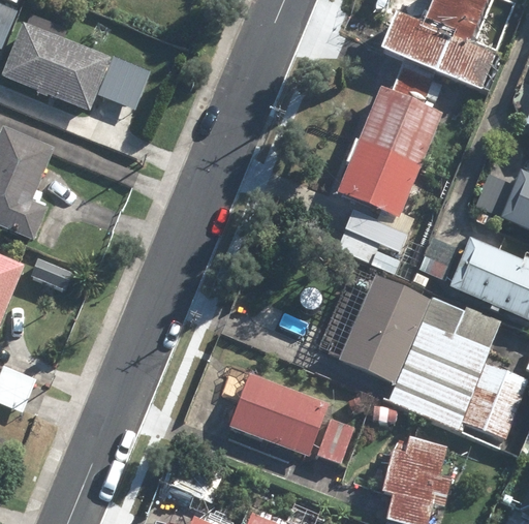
[(469,43),(487,0),(434,0),(430,12),(425,10),(428,0),(390,0),(373,43),(381,47),(379,50),(483,91),(497,55),(469,43)]
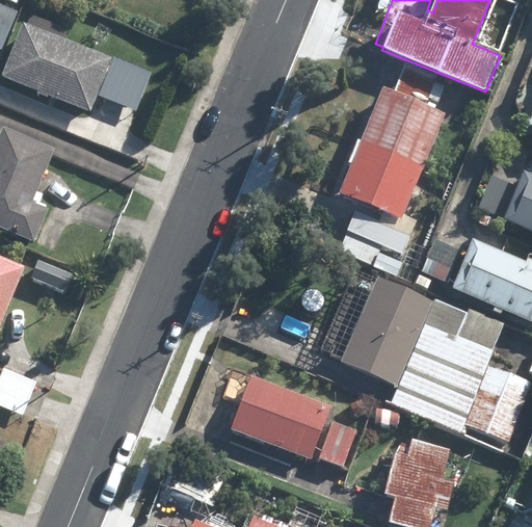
[(0,47),(18,9),(0,1),(0,47)]
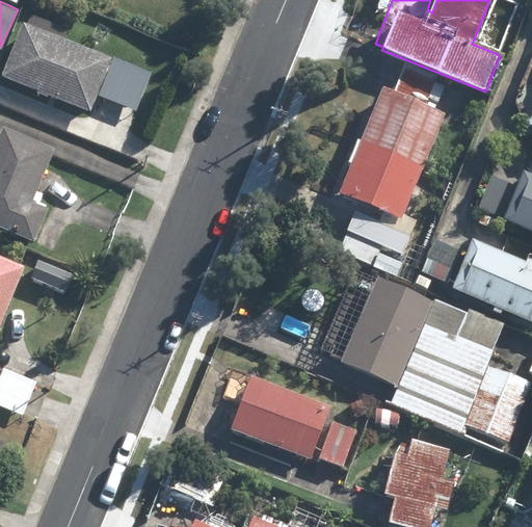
[(111,58),(23,22),(1,75),(89,110),(111,58)]
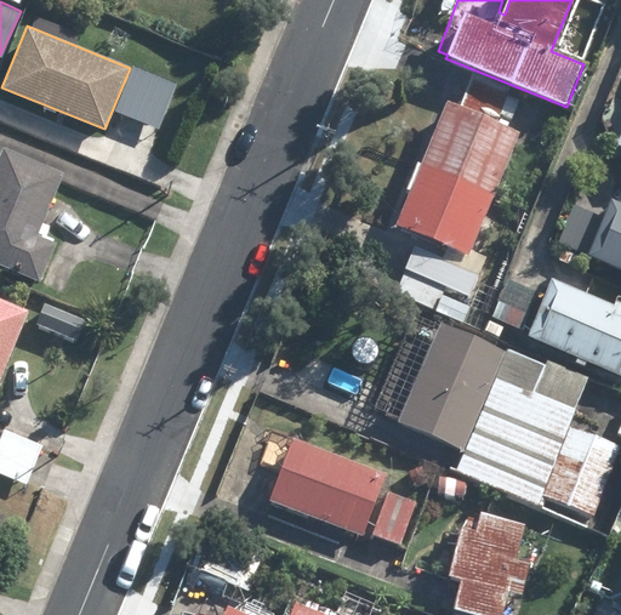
[(177,83),(134,64),(114,110),(159,127),(177,83)]
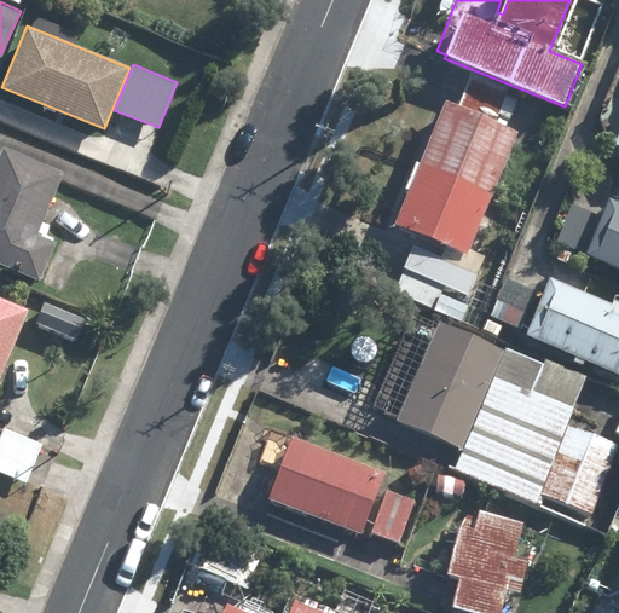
[(472,71),(458,105),(445,99),(394,225),(468,254),(518,131),(495,122),(509,86),(472,71)]
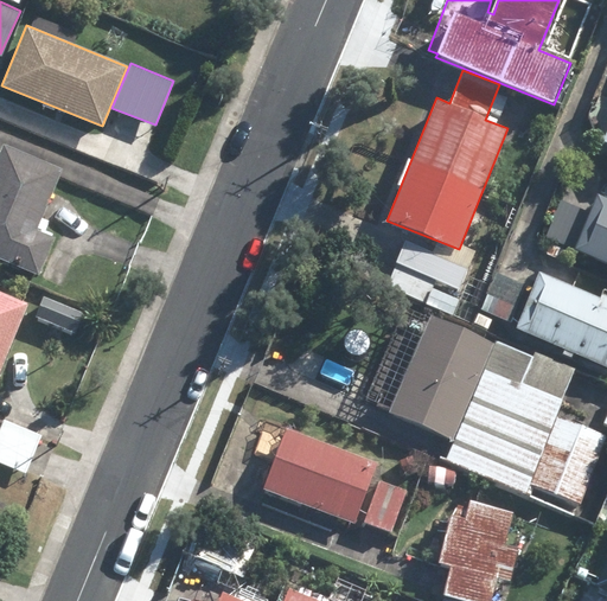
[(0,259),(39,275),(55,240),(37,231),(63,170),(2,145),(0,151),(0,259)]
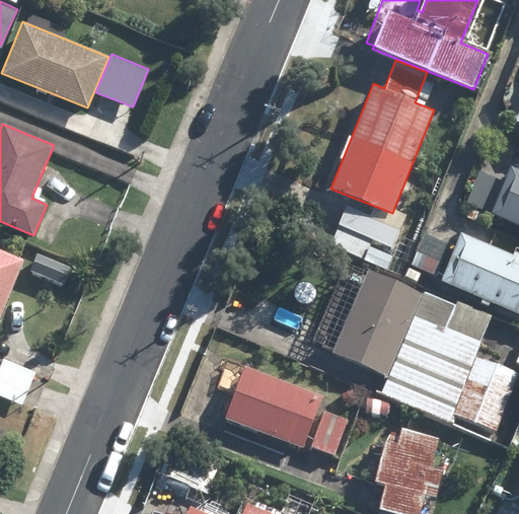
[(518,168),(509,165),(504,178),(479,169),(466,202),(492,212),(490,216),(518,227),(518,168)]
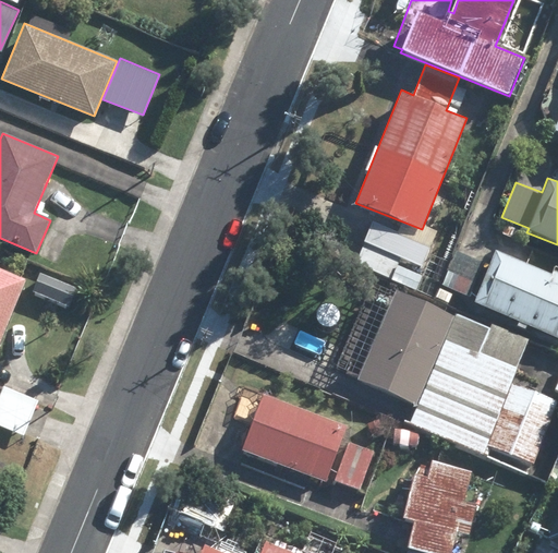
[(483,261),(456,249),(441,284),(469,295),(483,261)]
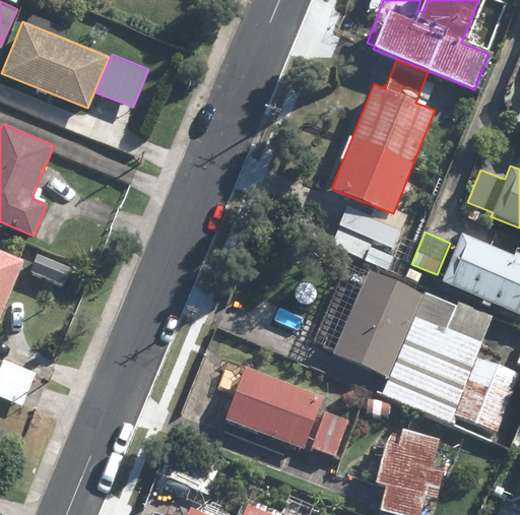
[(462,233),(442,280),(519,314),(519,252),(516,251),(514,254),(462,233)]
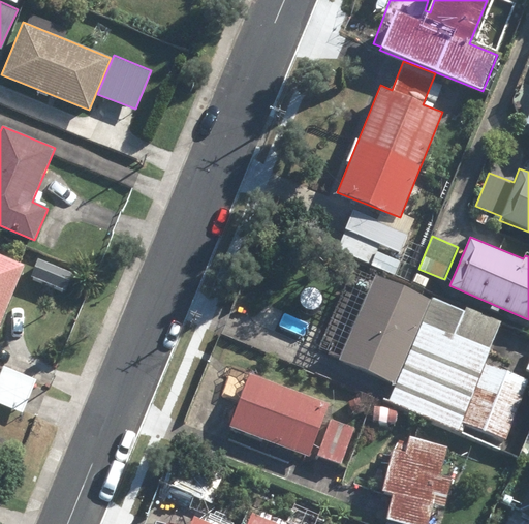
[(0,325),(26,267),(0,255),(0,325)]
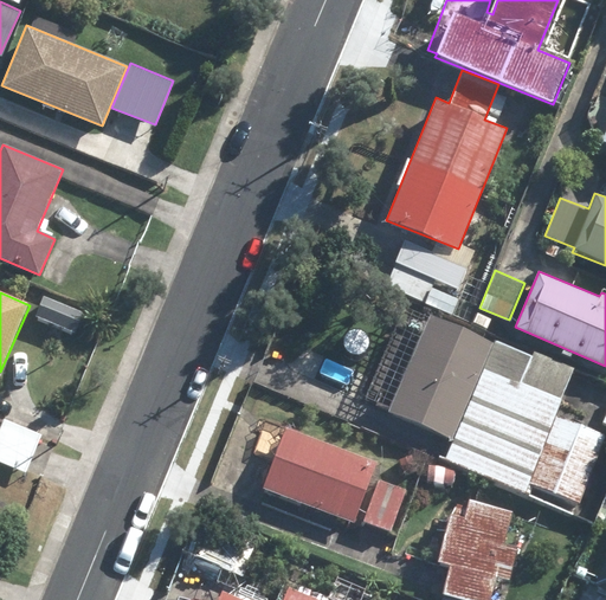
[(492,341),(430,315),(388,412),(451,439),(492,341)]
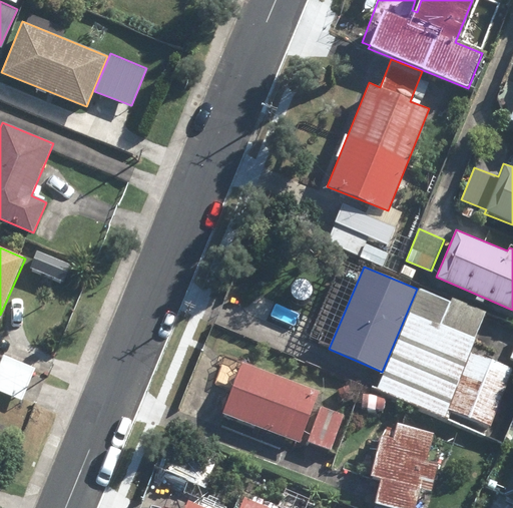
[(418,286),(417,289),(382,372),(375,387),(444,416),(447,408),(471,352),(489,310),(453,295),(451,300),(418,286)]
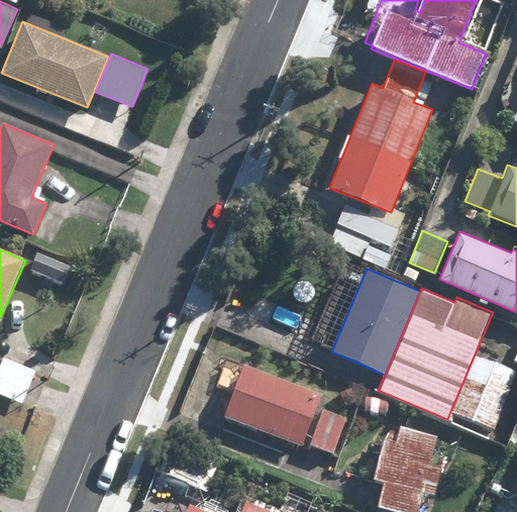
[(516,374),(516,372),(475,354),(450,411),(494,429),(516,374)]
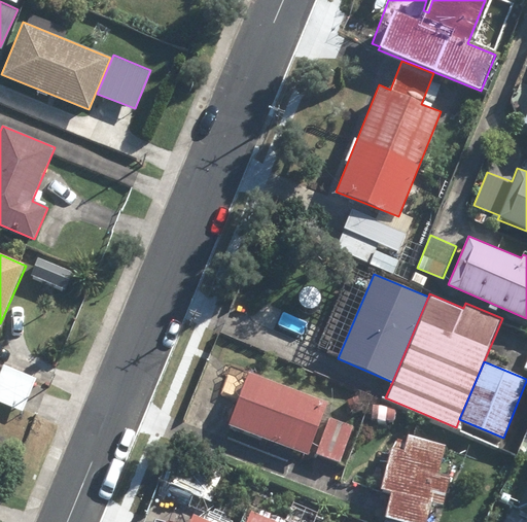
[(0,398),(22,409),(35,378),(5,364),(0,375),(0,398)]
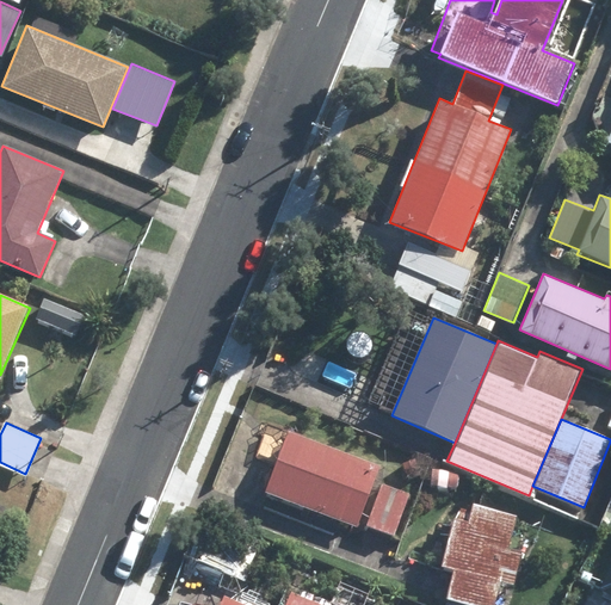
[(380,465),(288,431),(264,492),(356,526),(380,465)]
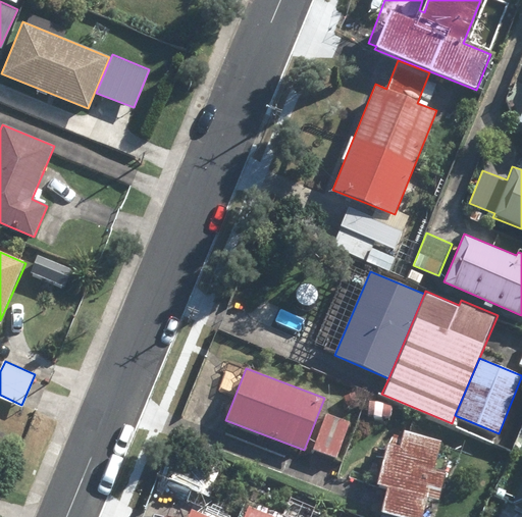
[(351,421),(326,412),(313,448),(336,457),(351,421)]
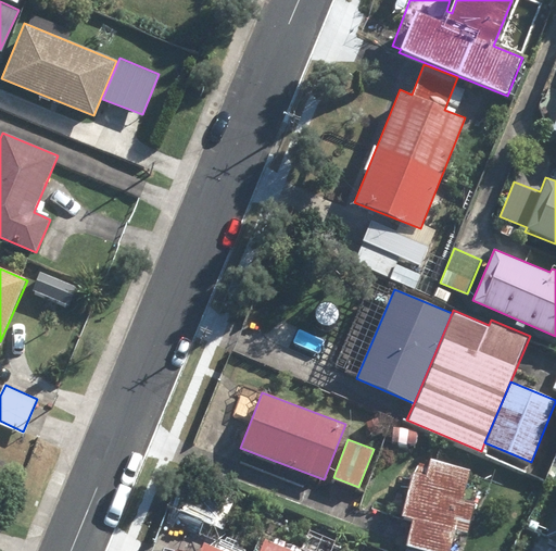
[(426,550),(450,550),(455,530),(468,534),(476,503),(463,500),(470,470),(430,459),(428,465),(418,463),(415,475),(412,475),(401,515),(413,518),(405,546),(426,550)]
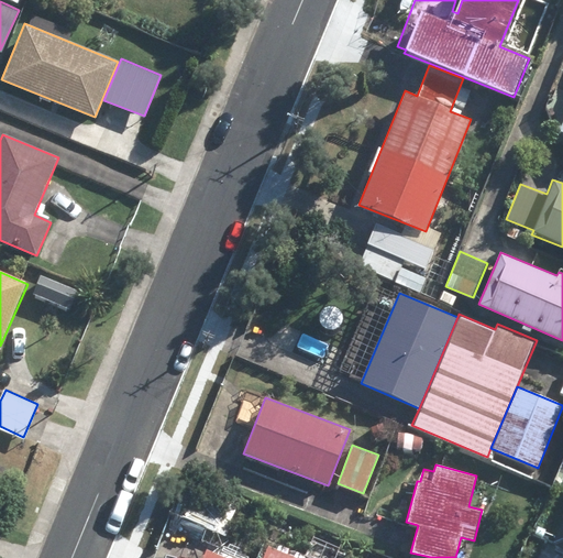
[(562,518),(553,543),(562,546),(562,518)]
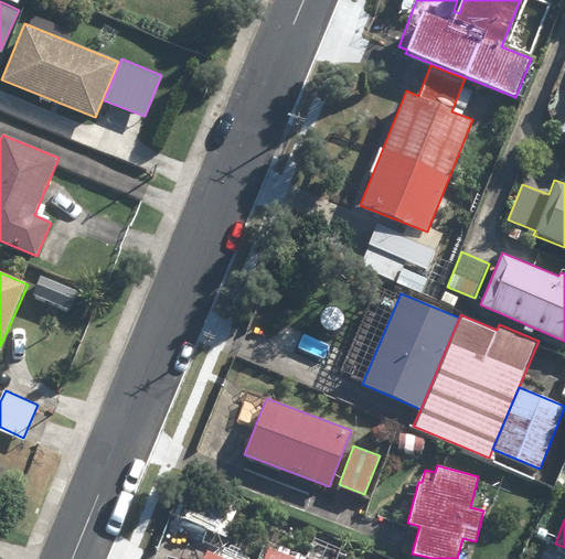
[(295,558),(268,548),(263,558),(227,558),(206,550),(202,558),(295,558)]
